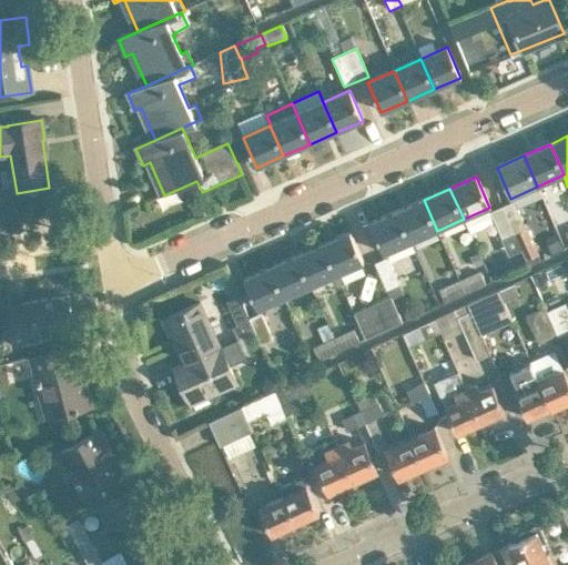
[(437,231),(424,200),(397,212),(411,242),(437,231)]
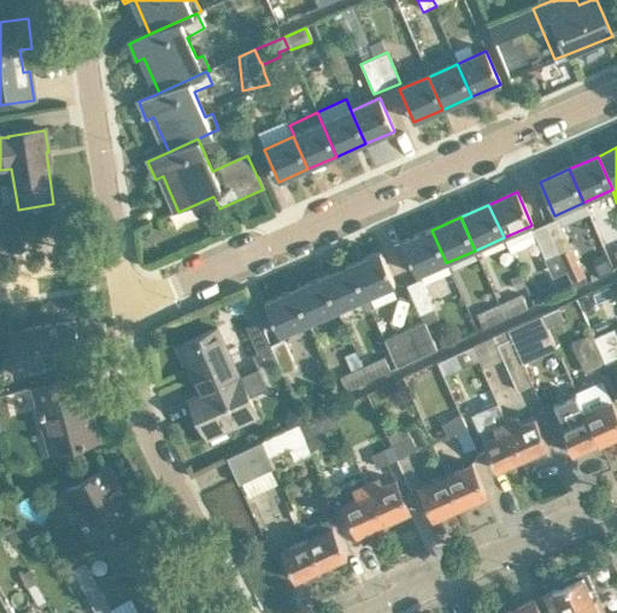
[(558,253),(573,283),(583,277),(558,219),(546,225),(558,253)]
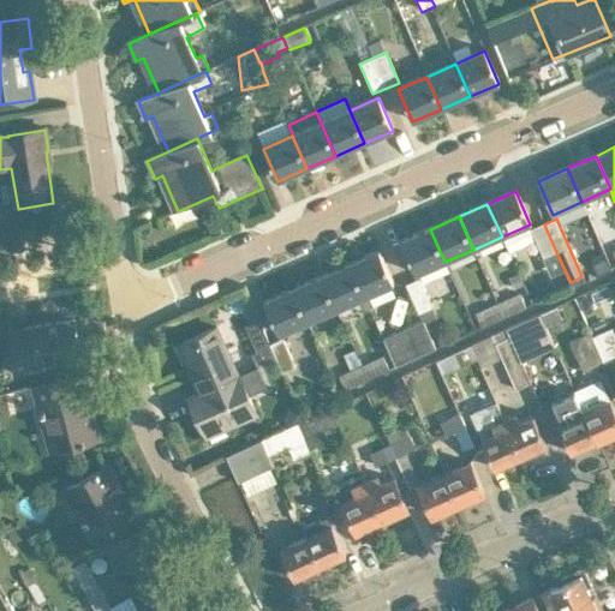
[(544,225),(531,231),(543,258),(556,252),(544,225)]
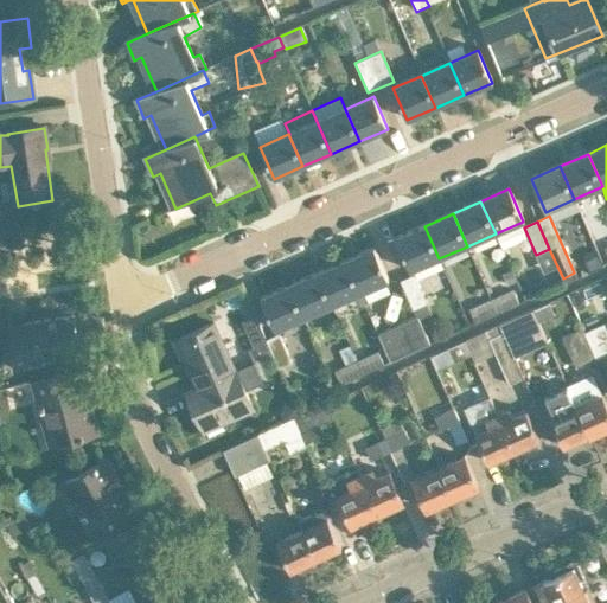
[(396,238),(410,271),(439,258),(425,226),(396,238)]
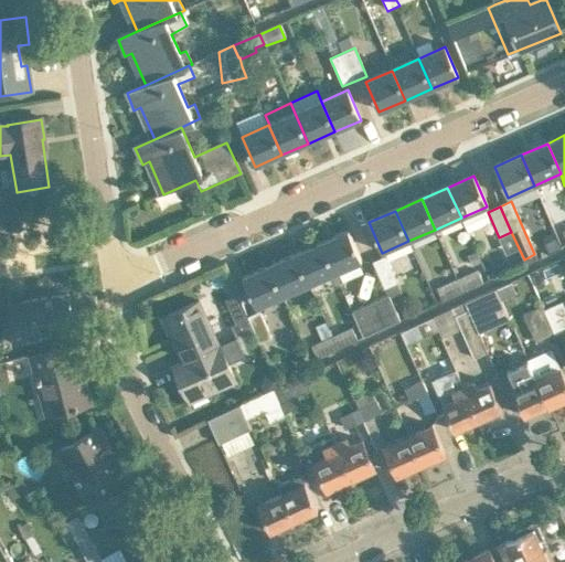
[(362,262),(348,232),(321,243),(336,274),(362,262)]
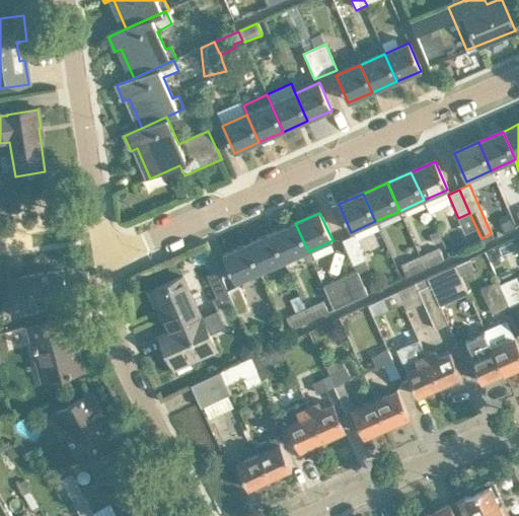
[(295,223),(271,234),(284,262),(308,251),(295,223)]
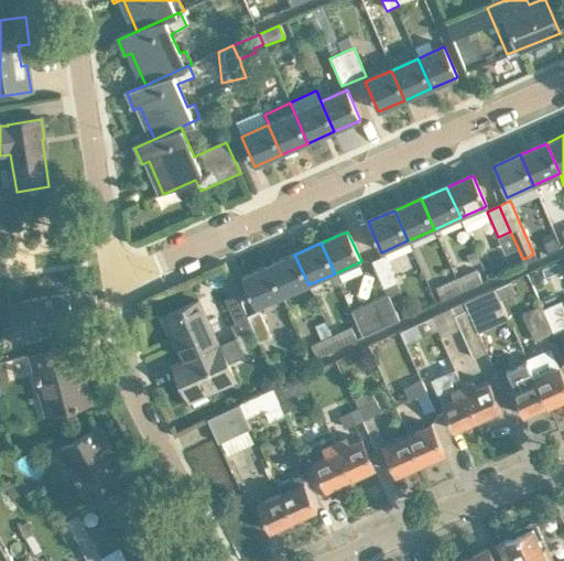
[(282,297),(308,284),(294,255),(268,266),(282,297)]
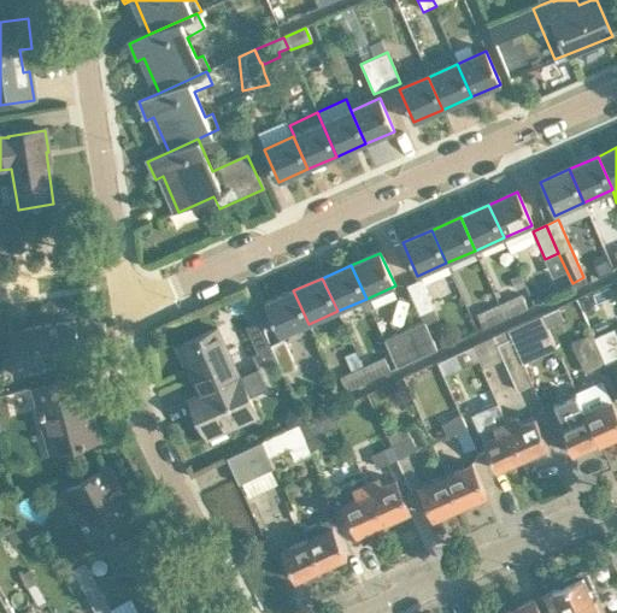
[(407,287),(421,316),(434,310),(421,281),(407,287)]
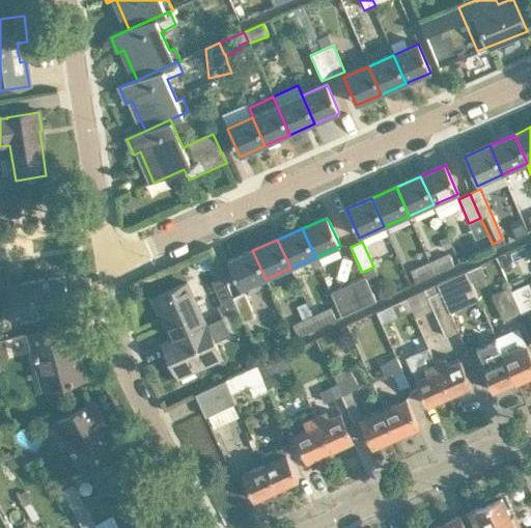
[(228,261),(241,289),(266,279),(252,250),(228,261)]
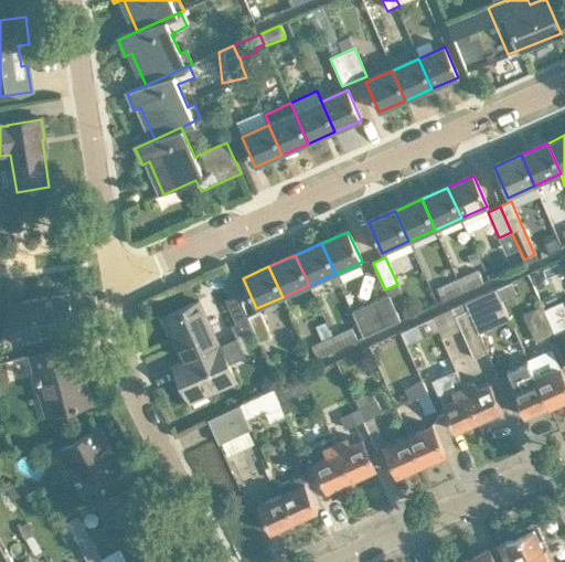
[(481,283),(476,271),(457,279),(461,292),(481,283)]
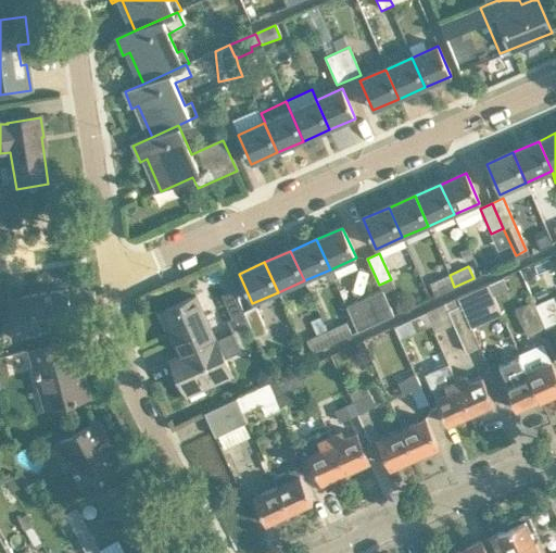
[(429,284),(434,296),(454,287),(450,275),(429,284)]
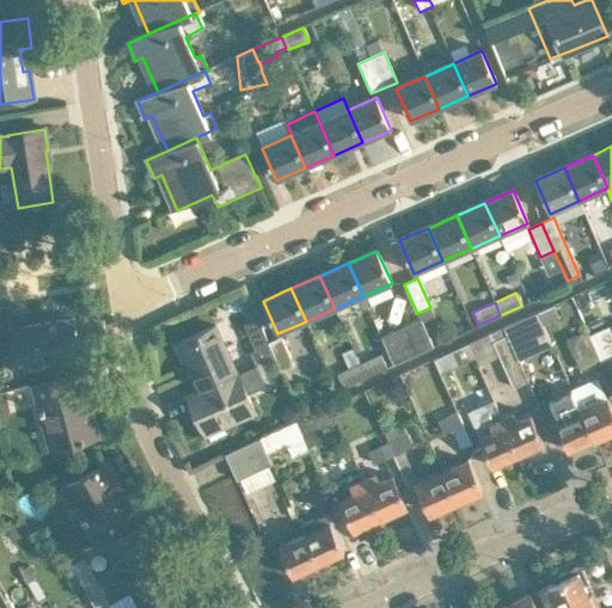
[(552,348),(536,313),(502,329),(519,363),(552,348)]
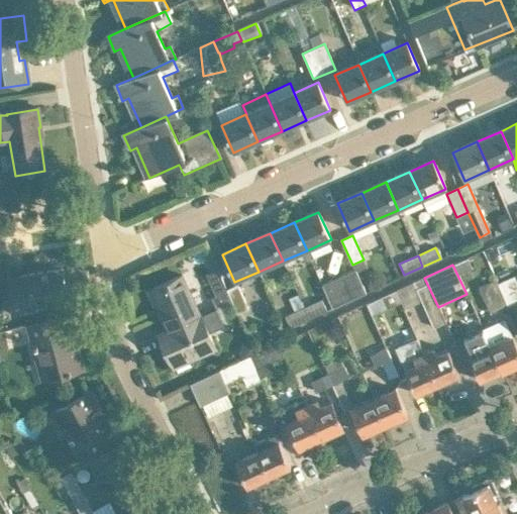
[(217,270),(206,275),(215,297),(211,299),(216,310),(231,303),(217,270)]
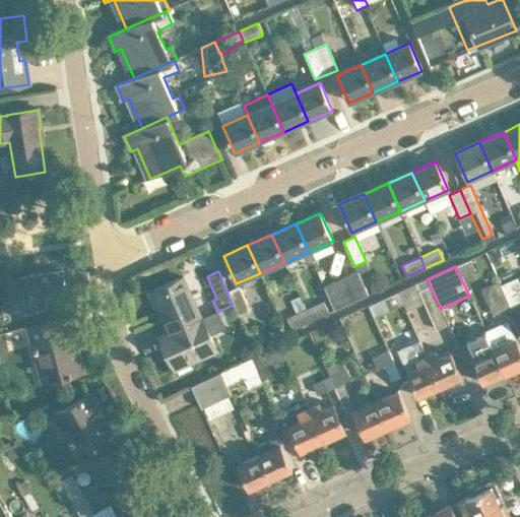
[(8,280),(11,301),(14,318),(34,315),(34,310),(67,305),(62,272),(8,280)]
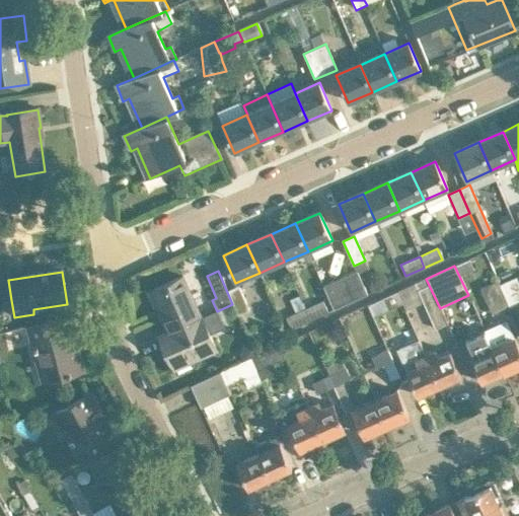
[(356,272),(321,287),(332,310),(367,294),(356,272)]
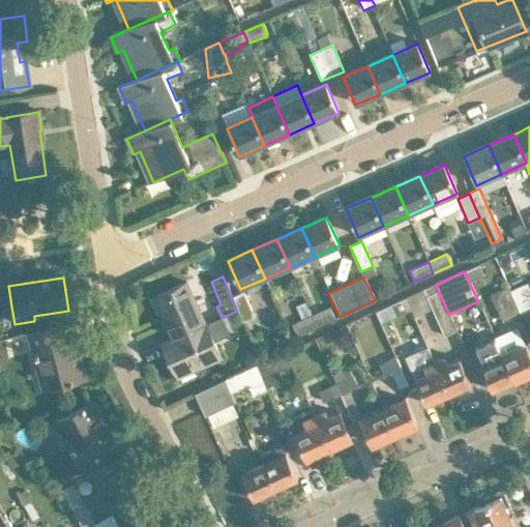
[(186,284),(156,297),(175,339),(175,340),(204,325),(195,302),(186,284)]
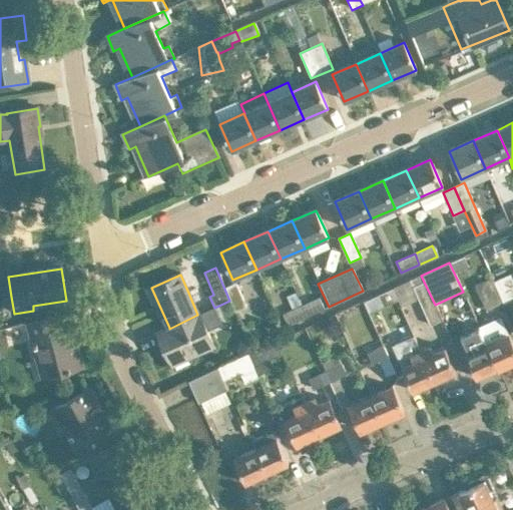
[(512,298),(512,283),(509,275),(492,283),(502,304),(512,298)]
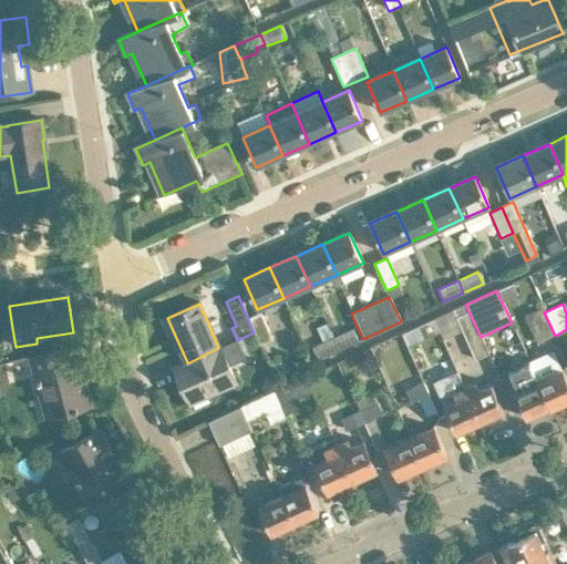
[(488,356),(465,305),(432,319),(442,341),(462,332),(475,362),(488,356)]
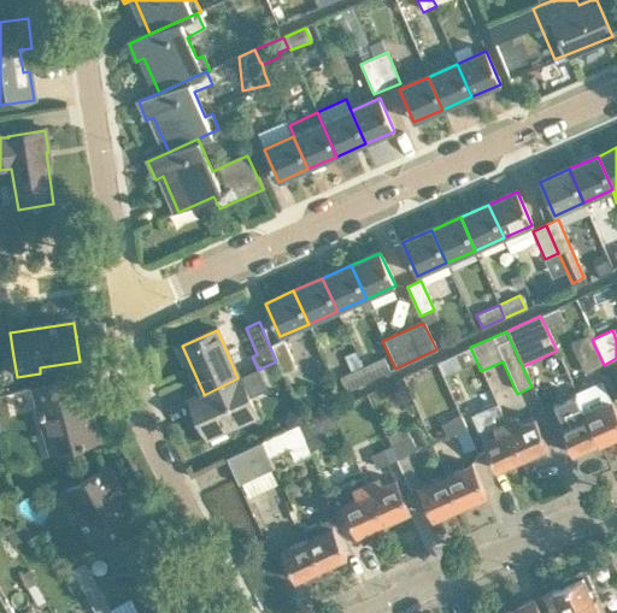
[(588,341),(586,335),(570,342),(585,373),(604,365),(592,340),(588,341)]
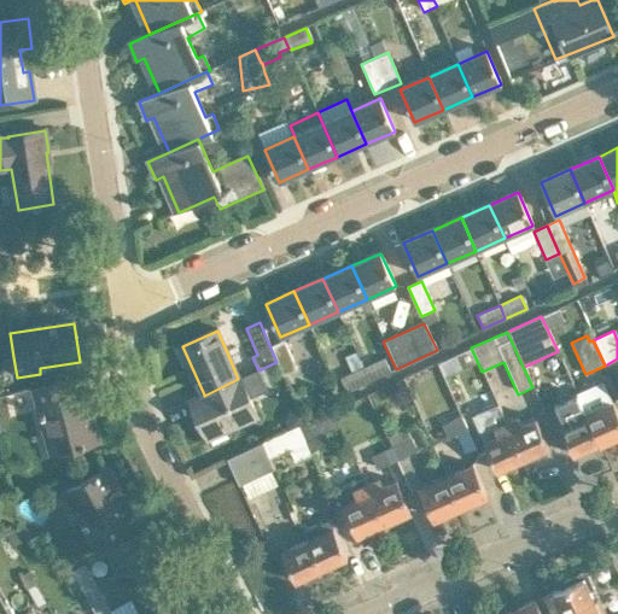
[(272,348),(284,375),(297,369),(285,341),(272,348)]
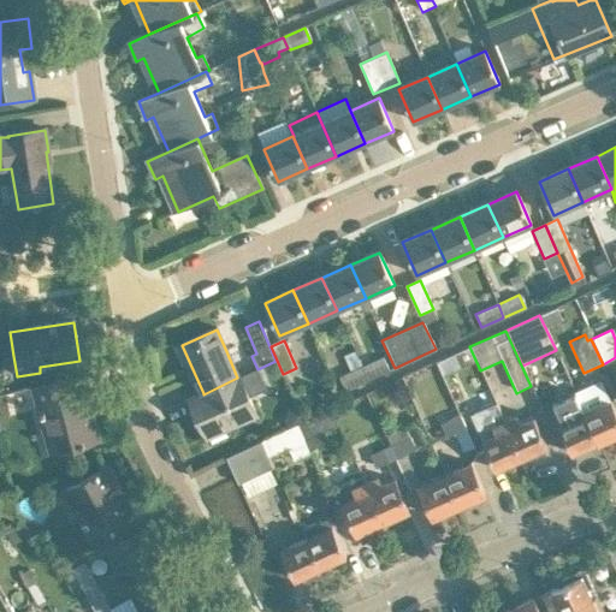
[(339,376),(344,390),(367,380),(361,367),(362,367),(355,351),(343,357),(350,372),(339,376)]
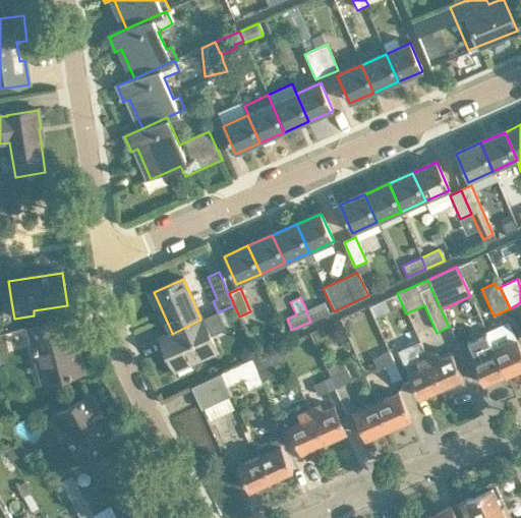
[(382,301),(369,307),(373,319),(387,312),(382,301)]
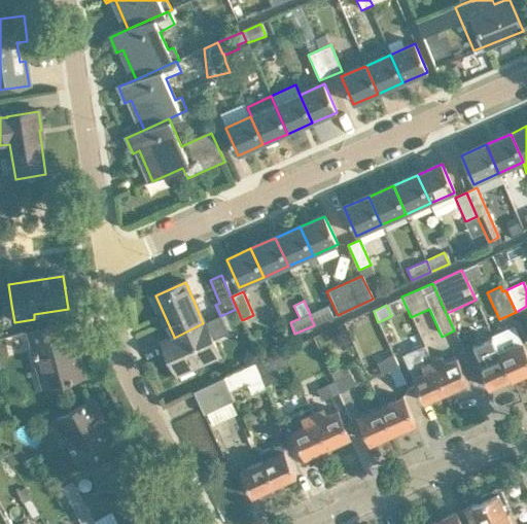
[(327,306),(310,314),(309,314),(314,325),(331,317),(327,306)]
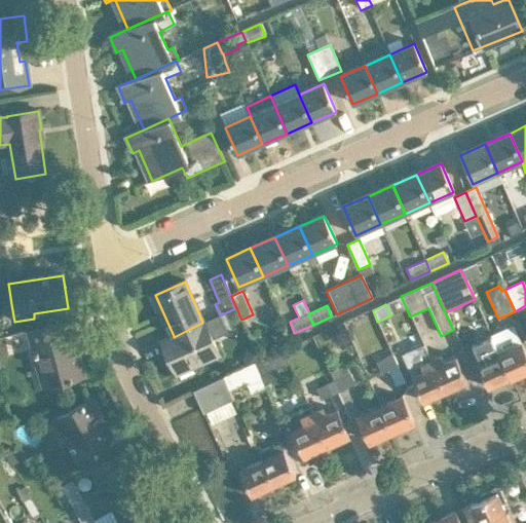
[(167,339),(161,341),(175,372),(193,364),(217,353),(212,339),(227,333),(220,315),(204,322),(202,323),(174,337),(174,336),(167,339)]
